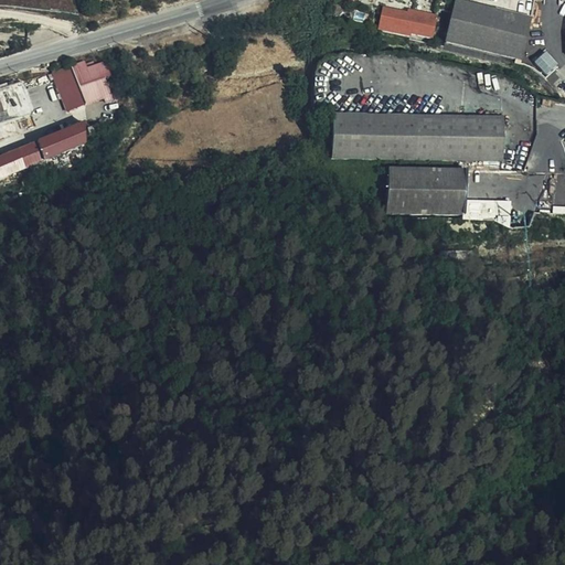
[(445,45),(521,63),(531,20),(456,3),(445,45)]
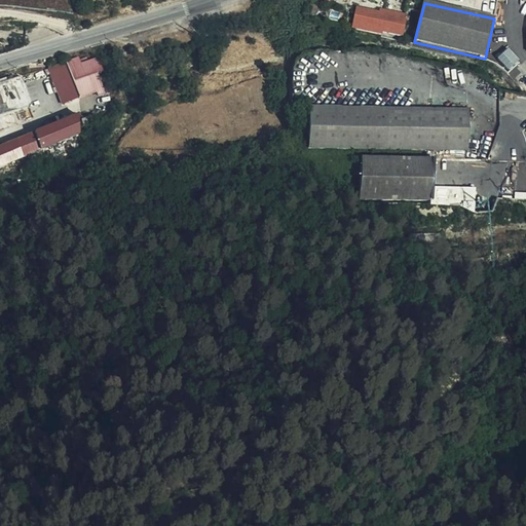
[(381,33),(402,36),(406,16),(380,11),(379,14),(357,10),(352,30),(381,35),(381,33)]
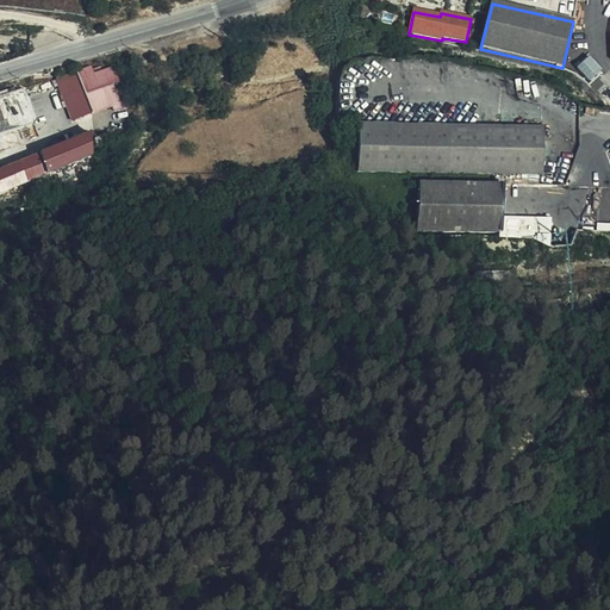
[(576,70),(590,85),(604,72),(590,57),(576,70)]
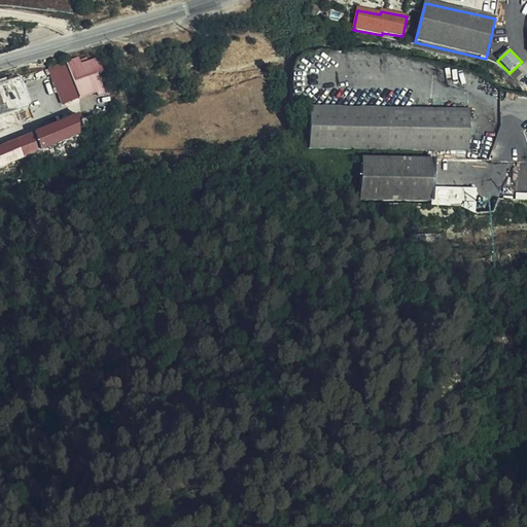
[(78,99),(99,83),(97,74),(102,72),(97,59),(86,63),(81,65),(80,62),(79,58),(66,63),(78,99)]
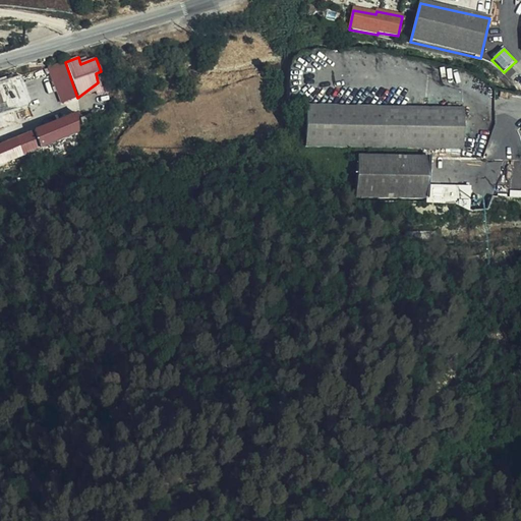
[(61,103),(77,98),(65,62),(49,68),(61,103)]
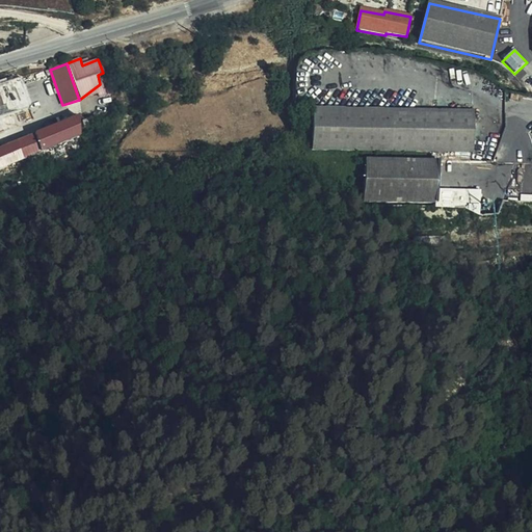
[(98,75),(100,84),(113,74),(109,75),(107,74),(104,72),(103,73),(98,75)]
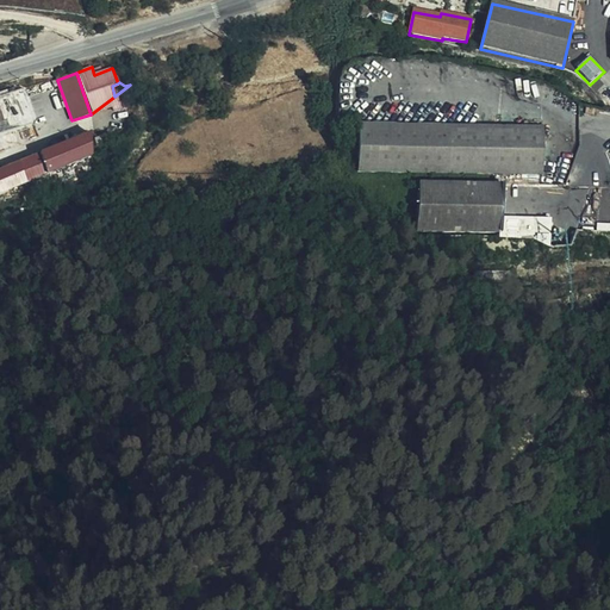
[(125,118),(141,109),(134,93),(118,103),(120,109),(125,118)]
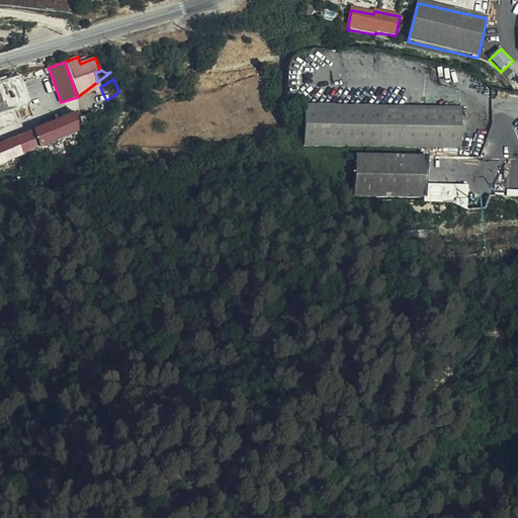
[(95,91),(100,87),(97,82),(77,97),(95,91)]
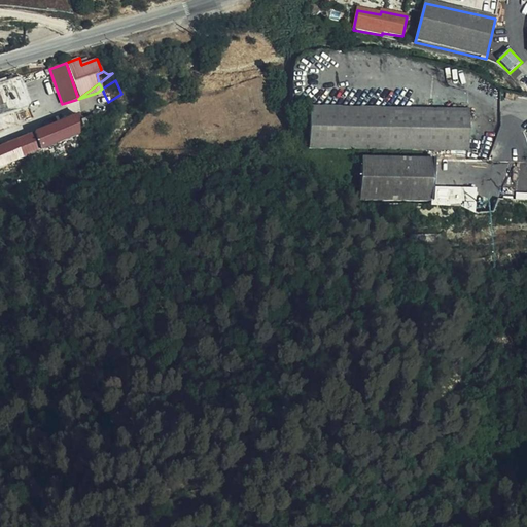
[(121,94),(108,102),(113,107),(125,97),(121,94)]
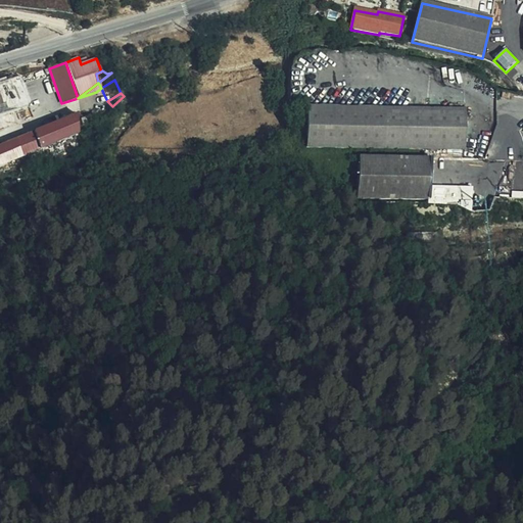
[(371,149),(465,150),(465,109),(306,107),(306,148),(371,149)]
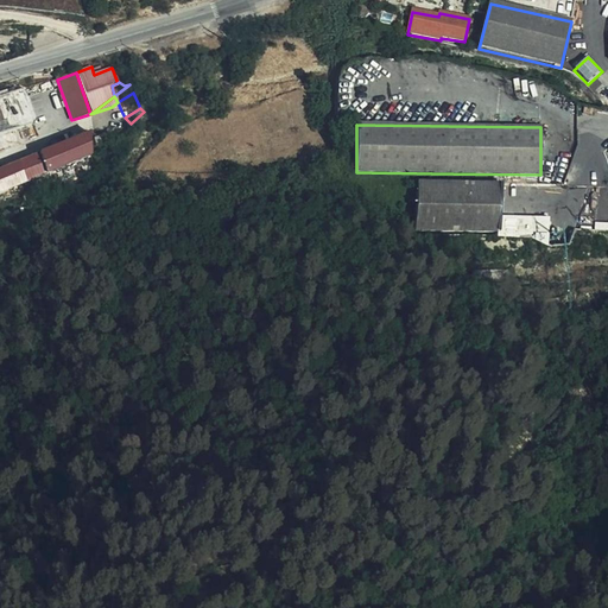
[(107,147),(121,137),(116,126),(103,134),(107,147)]
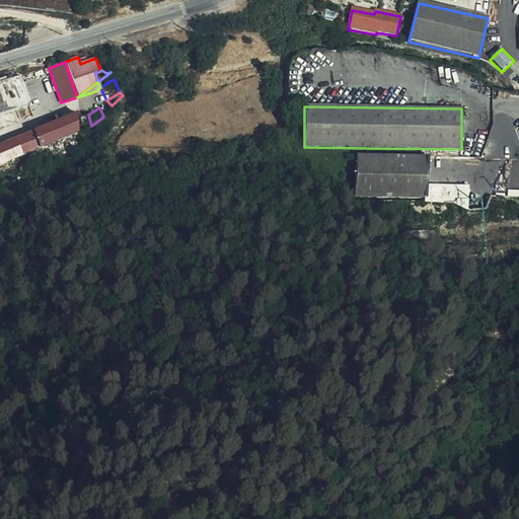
[(91,126),(88,115),(78,118),(82,130),(91,126)]
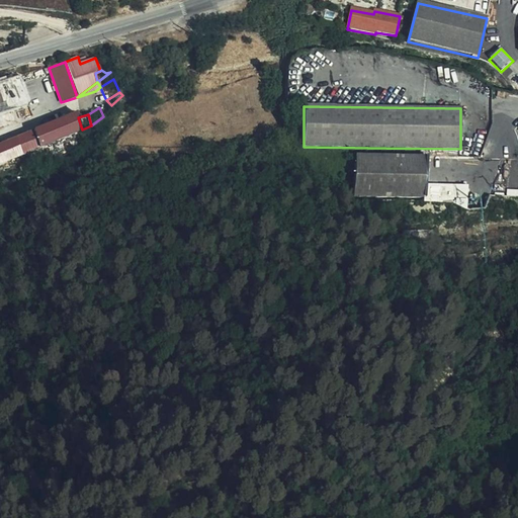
[(23,137),(30,157),(38,155),(31,134),(24,137),(23,137)]
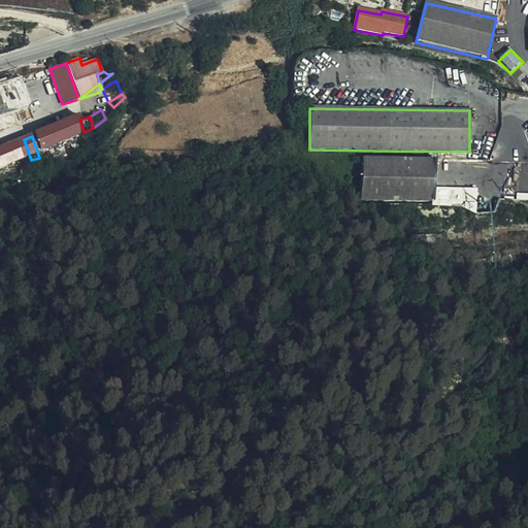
[(24,139),(0,145),(0,160),(1,165),(5,164),(7,168),(31,160),(24,139)]
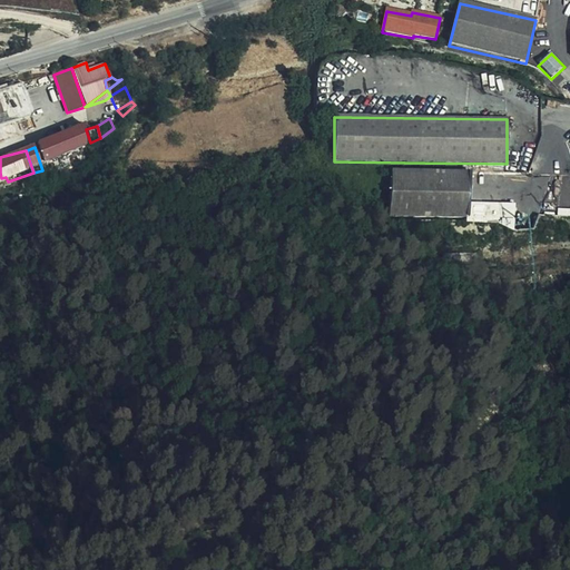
[(468,217),(469,172),(390,172),(390,197),(389,216),(468,217)]
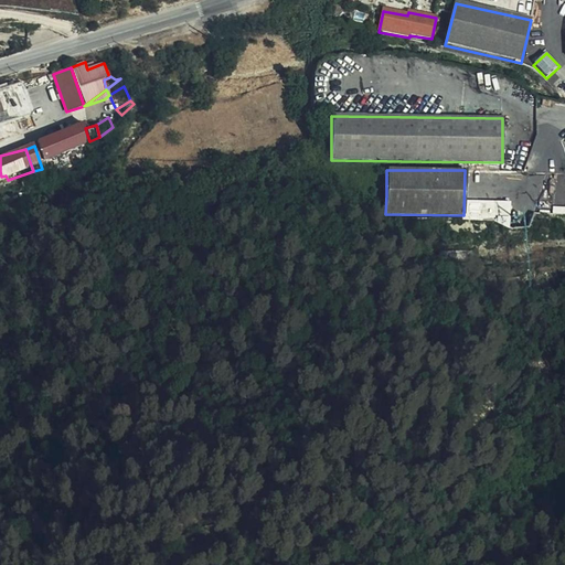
[(494,221),(496,221),(497,204),(470,204),(469,220),(494,221)]
